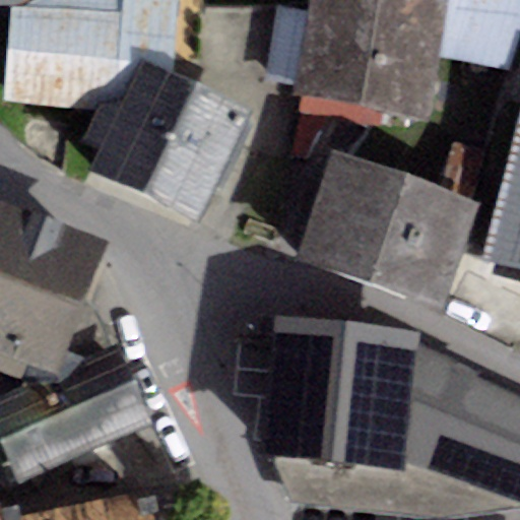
[(0,0),(0,9),(11,9),(29,0),(0,0)]
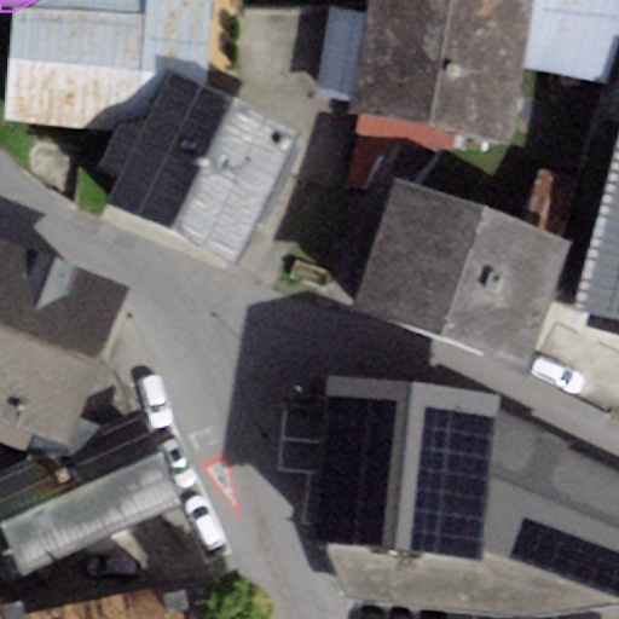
[(35,0),(13,11),(3,122),(113,137),(119,125),(140,133),(167,74),(207,91),(214,0),(35,0)]
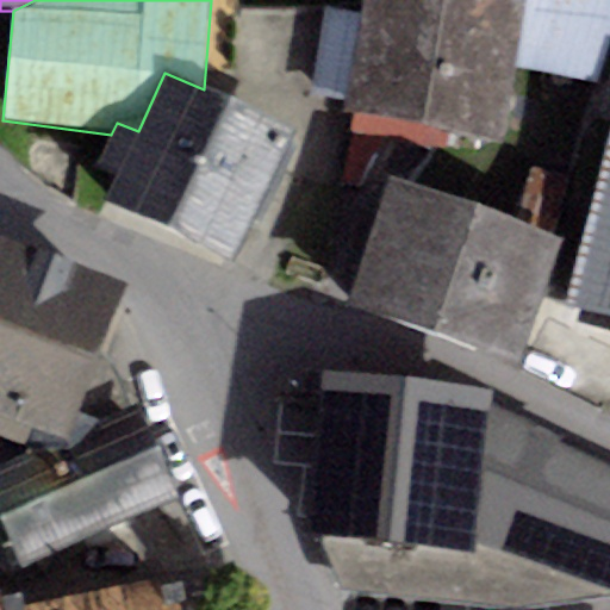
[(363,0),(361,17),(347,99),(346,111),(503,138),(515,69),(527,0),(363,0)]
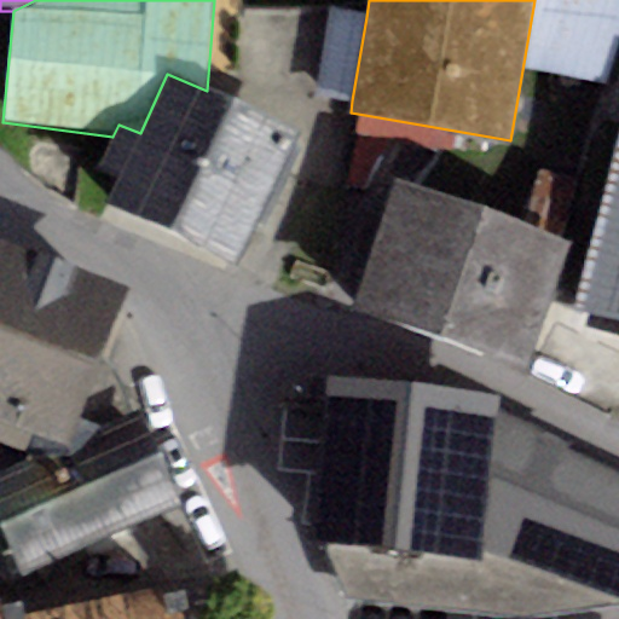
[(618,0),(534,0),(522,70),(607,87),(618,38),(618,0)]
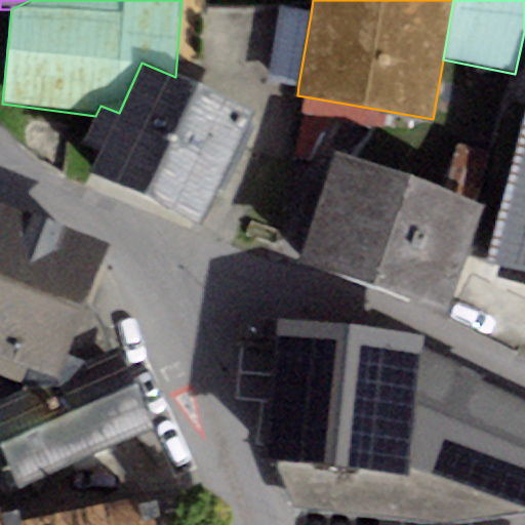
[(269,80),(298,85),(311,14),(281,9),(269,80)]
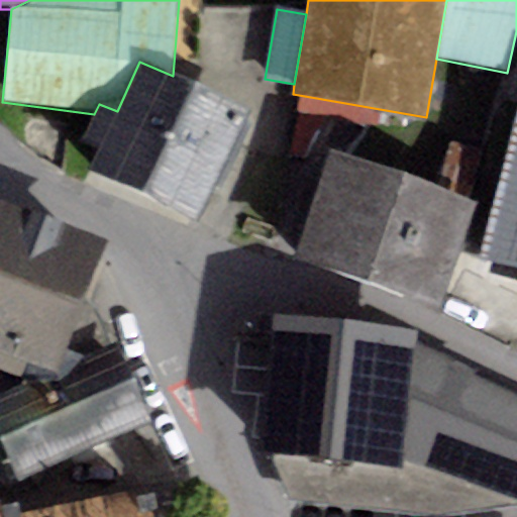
[(191,84),(173,76),(139,62),(117,111),(99,104),(94,114),(83,141),(99,148),(90,170),(143,193),(191,84)]
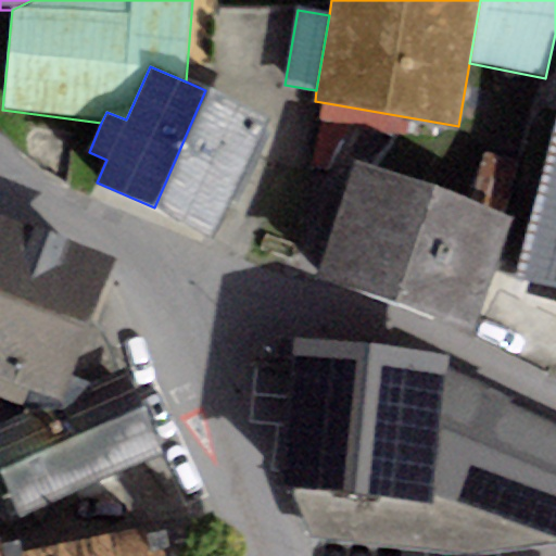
[(205,90),(154,207),(219,236),(270,118),(205,90)]
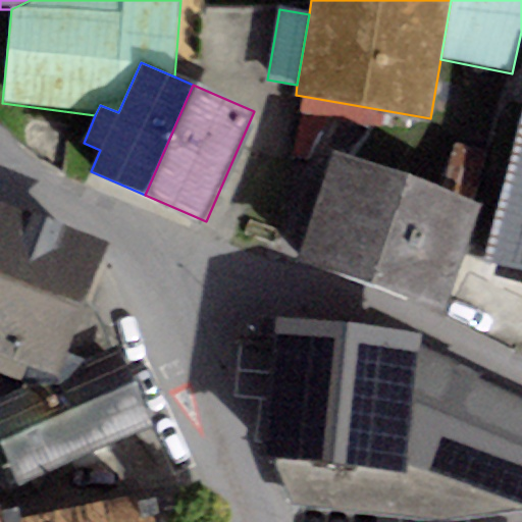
[(521,111),(483,261),(521,270),(521,111)]
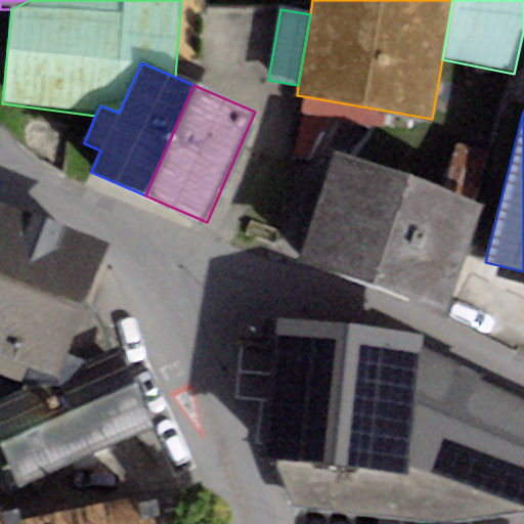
[(373,286),(411,177),(336,151),(298,259),(373,286)]
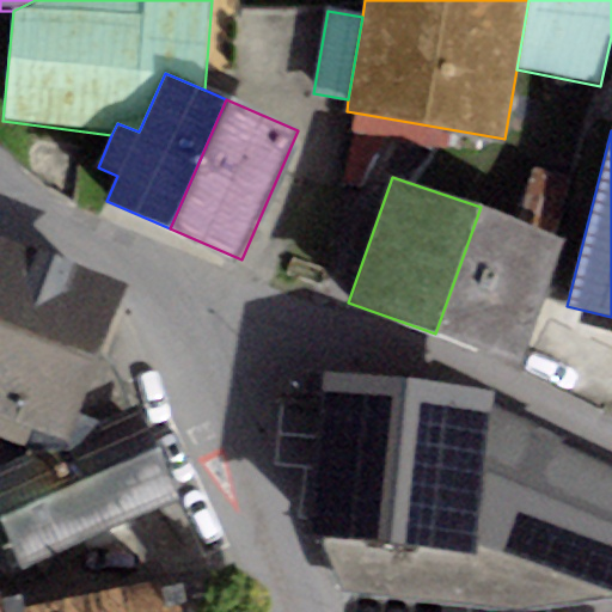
[(564,237),(481,207),(435,334),(520,363),(564,237)]
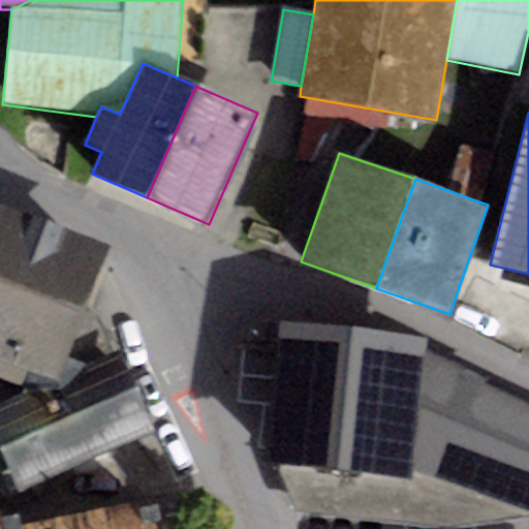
[(110,249),(0,206),(0,377),(18,384),(24,370),(57,382),(110,249)]
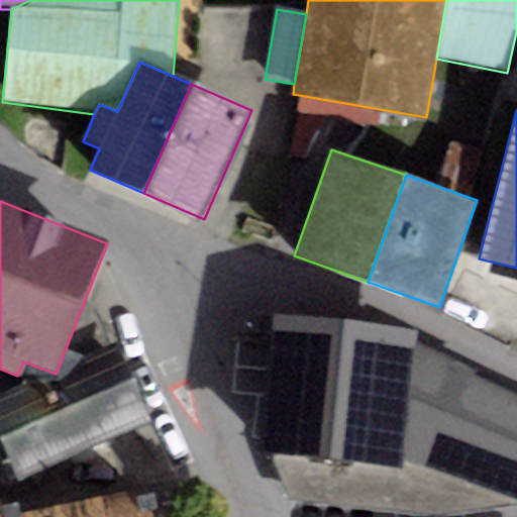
[(279,457),(400,466),(416,344),(416,333),(274,316),(261,456),(279,457)]
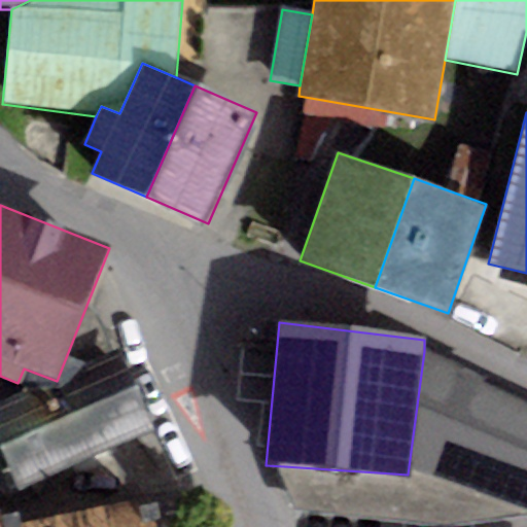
[(487,378),(424,351),(408,475),(526,517),(526,405),(481,383),(487,378)]
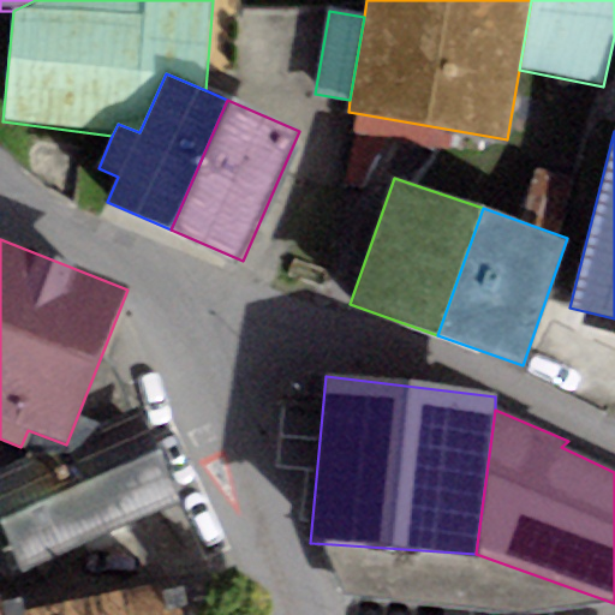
[(0,478),(0,519),(21,571),(181,499),(141,413),(0,478)]
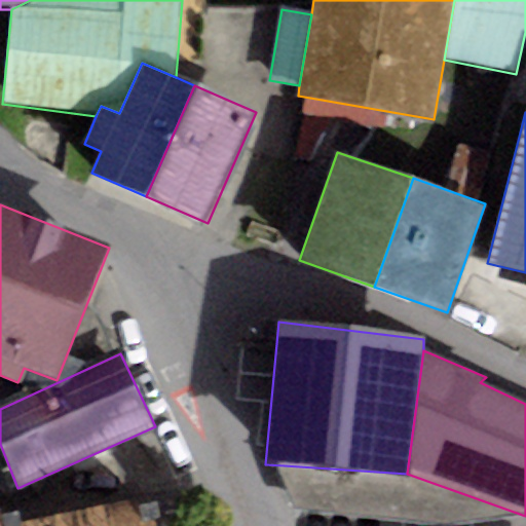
[(2,525),(0,513),(0,525),(158,525),(154,498),(2,525)]
